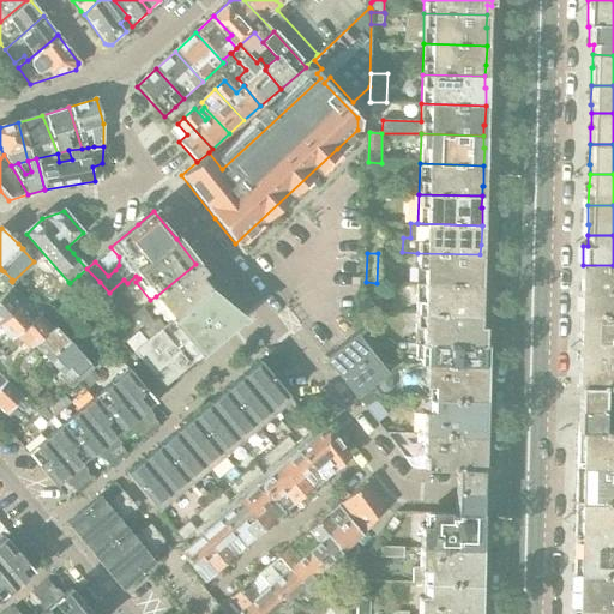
[(416,283),(481,286),(481,268),(480,268),(480,254),(417,253),(416,283)]
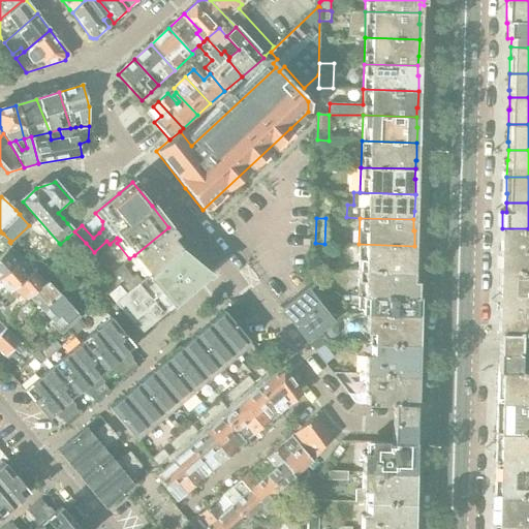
[(150,275),(181,252),(175,245),(170,240),(176,236),(168,227),(134,255),(150,275)]
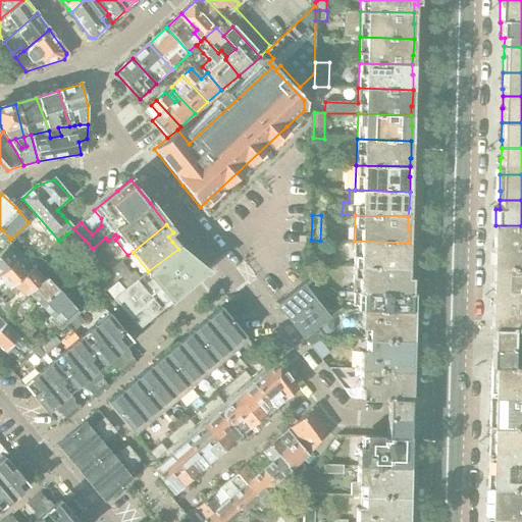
[(521,268),(521,225),(496,225),(494,225),(493,267),(521,268)]
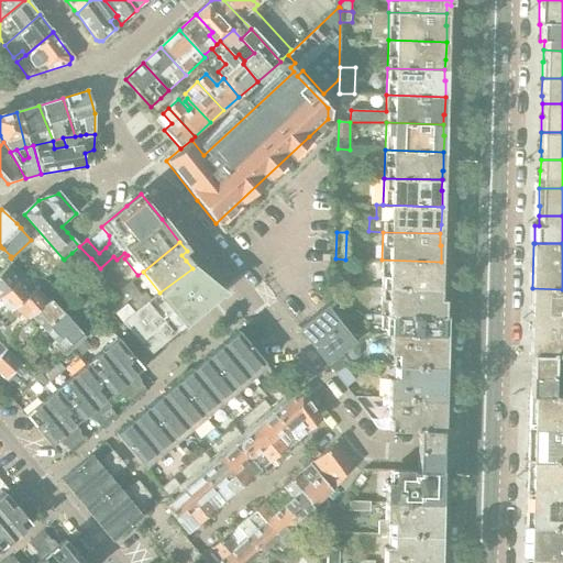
[(83,266),(91,258),(79,246),(72,253),(83,266)]
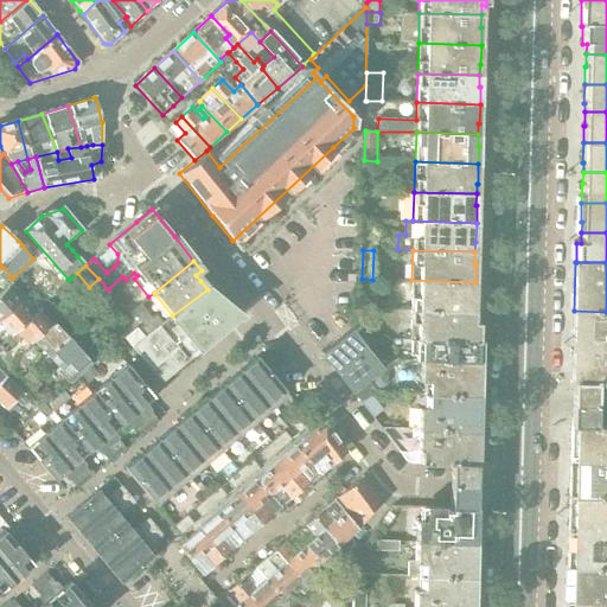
[(0,320),(26,296),(27,295),(12,279),(11,278),(12,276),(4,268),(0,272),(0,278),(8,287),(0,294),(0,320)]
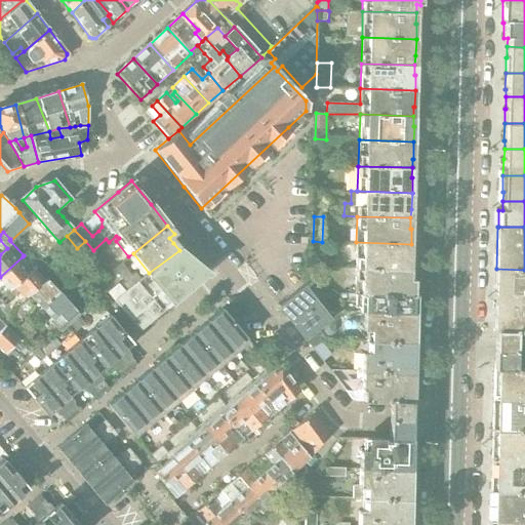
[(410,261),(411,244),(356,242),(355,268),(409,270),(409,260),(410,261)]
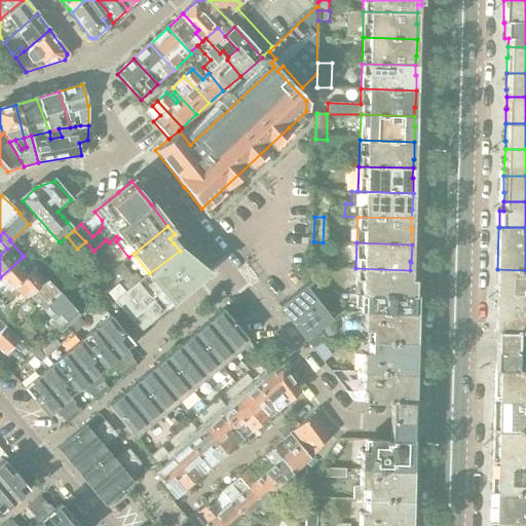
[(313,253),(313,259),(318,264),(325,264),(330,259),(330,253),(325,248),(318,248),(313,253)]
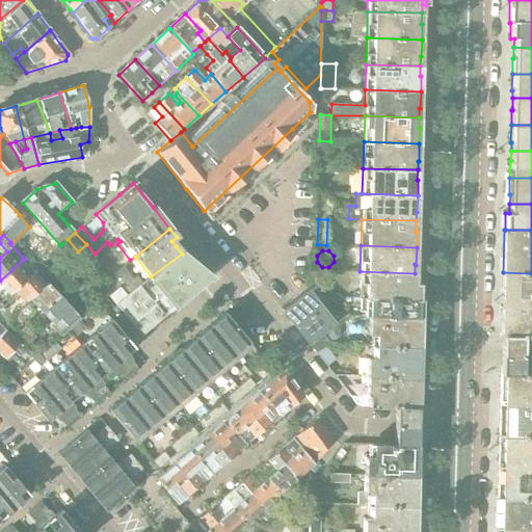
[(152,277),(136,288),(135,289),(129,294),(127,296),(115,306),(142,336),(201,286),(211,277),(182,254),(151,276),(152,277)]
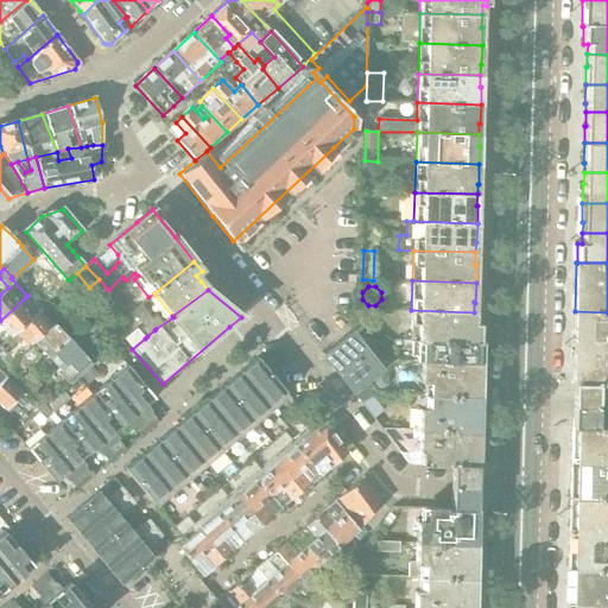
[(12,337),(18,333),(40,311),(39,310),(38,308),(37,309),(26,297),(0,321),(0,334),(2,333),(0,330),(2,328),(12,337)]
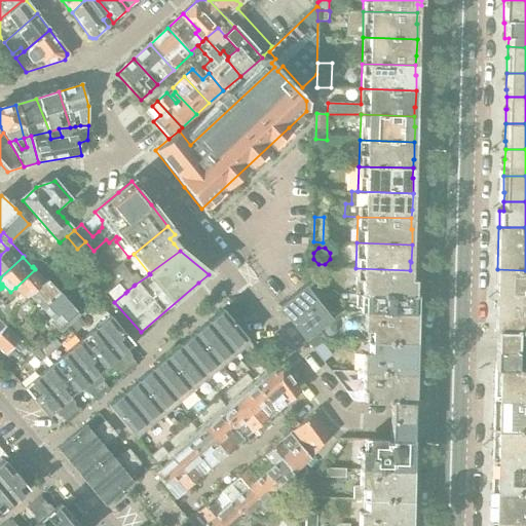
[(121,264),(111,273),(115,277),(118,274),(120,276),(127,271),(121,264)]
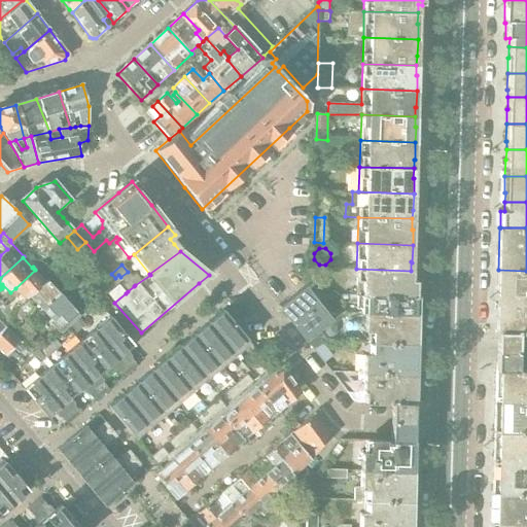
[(355,295),(414,296),(415,281),(411,281),(411,271),(356,269),(355,294),(355,295)]
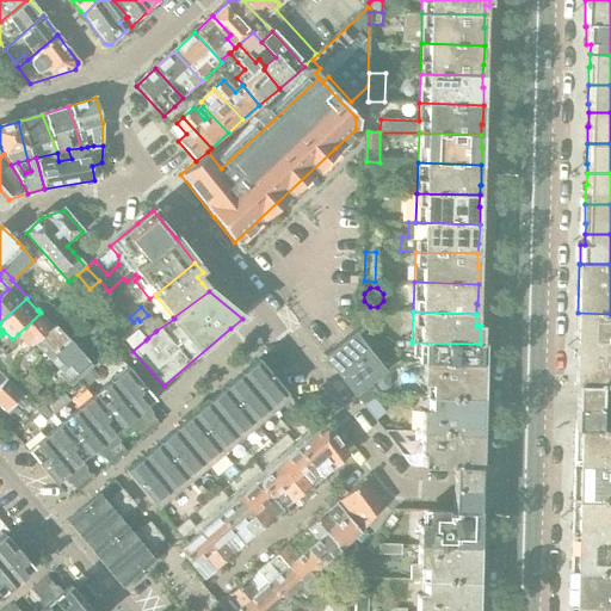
[(8,366),(53,326),(41,313),(18,334),(25,341),(23,344),(22,343),(7,355),(1,349),(0,349),(0,359),(0,360),(7,368),(8,366)]
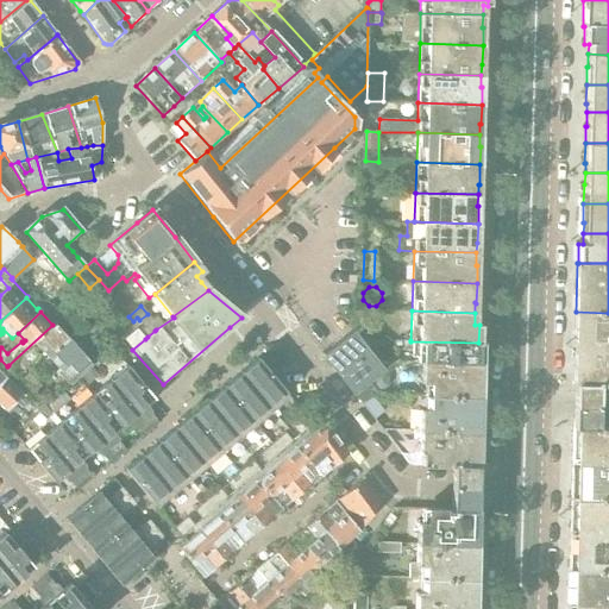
[(597,408),(598,387),(608,387),(608,313),(576,312),(575,350),(573,385),(573,407),(573,414),(572,428),(571,464),(571,498),(608,500),(608,428),(597,429),(597,414),(597,408)]
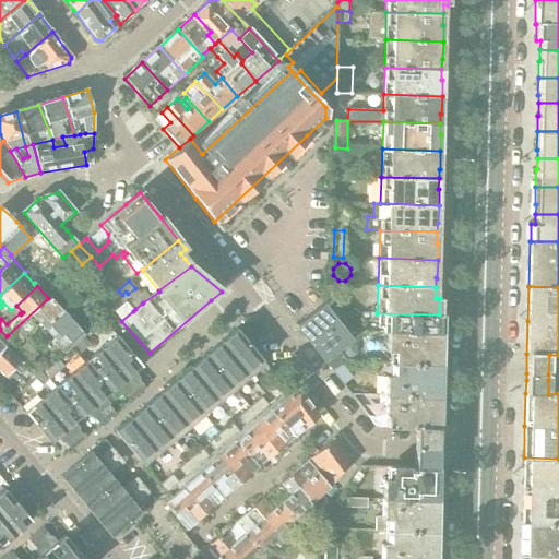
[(135,288),(128,294),(133,300),(137,297),(140,295),(135,288)]
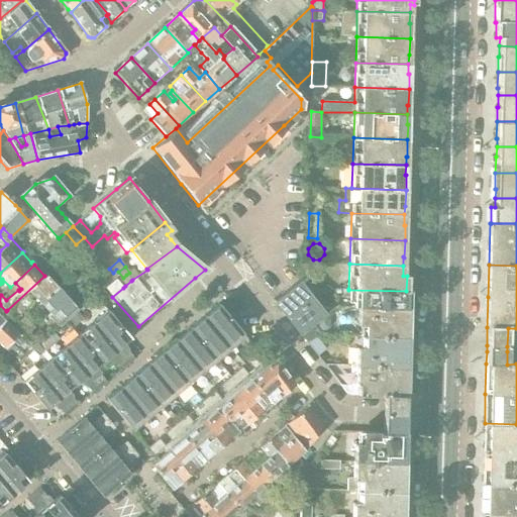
[(58,286),(40,302),(41,303),(50,313),(48,315),(58,324),(61,326),(68,320),(75,327),(84,319),(78,311),(80,309),(66,295),(82,281),(85,279),(77,270),(58,286)]
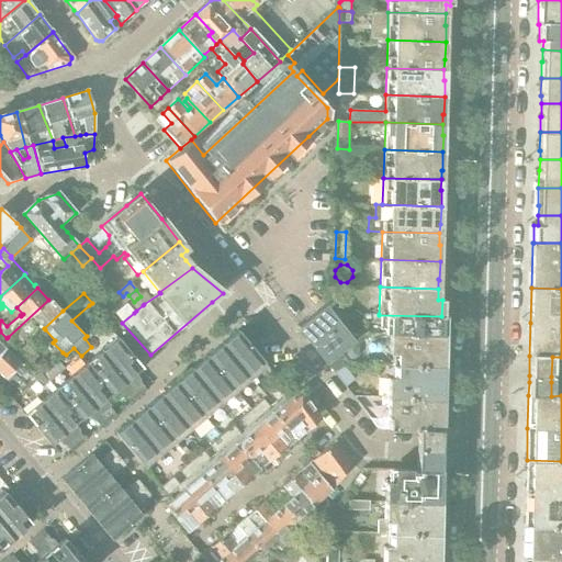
[(141,296),(137,299),(143,305),(144,304),(149,300),(145,293),(141,296)]
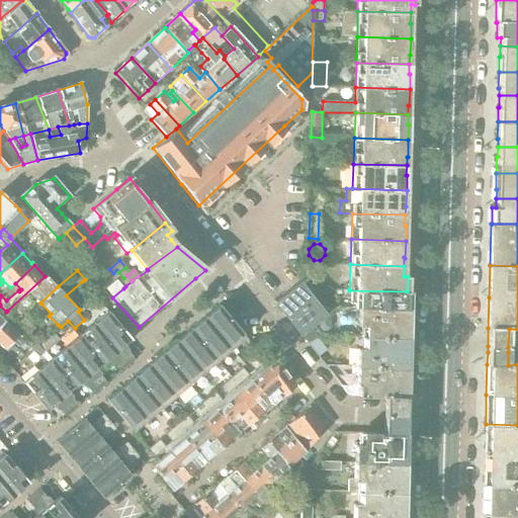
[(40,303),(58,286),(47,275),(45,276),(7,311),(14,319),(21,314),(20,313),(33,301),(32,301),(36,298),(40,303)]
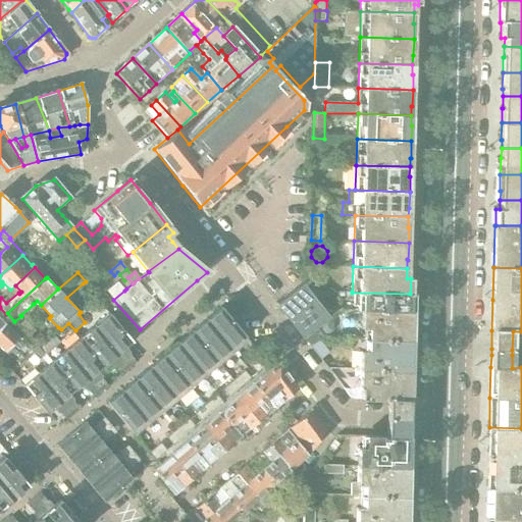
[(124,280),(121,282),(126,289),(133,283),(127,277),(124,280)]
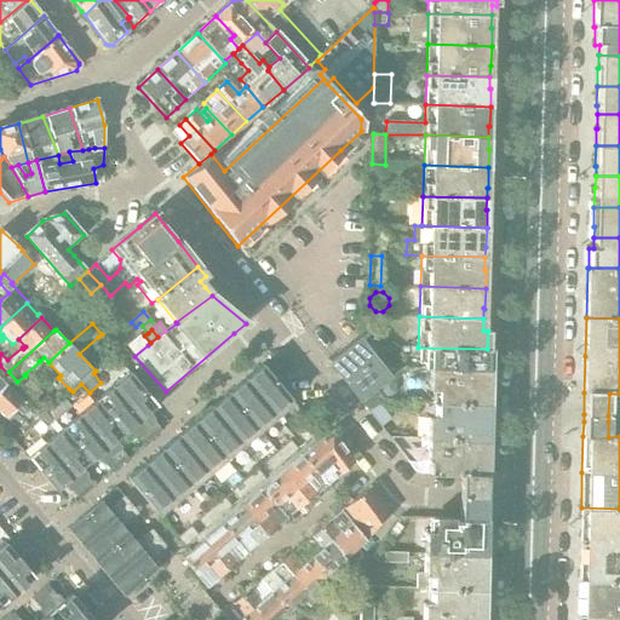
[(135,356),(148,345),(139,336),(126,346),(135,356)]
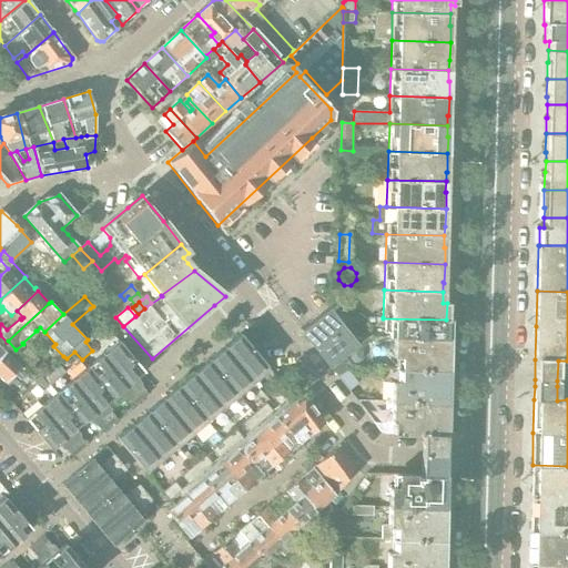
[(315,350),(344,327),(332,311),(303,334),(315,350)]
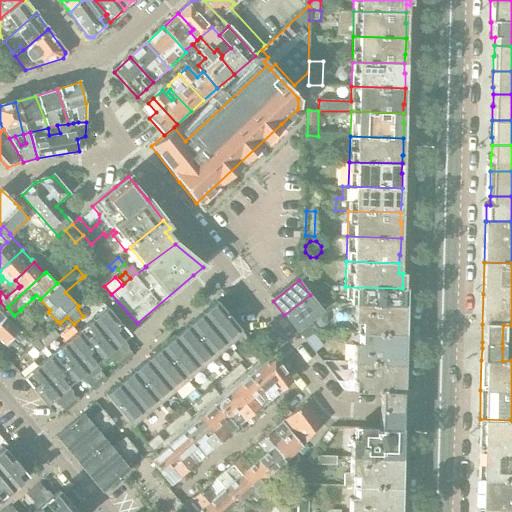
[(361,323),(360,332),(402,334),(403,305),(403,288),(402,288),(345,287),(345,286),(337,286),(337,287),(332,287),(332,294),(346,294),(346,300),(354,300),(353,322),(361,323)]
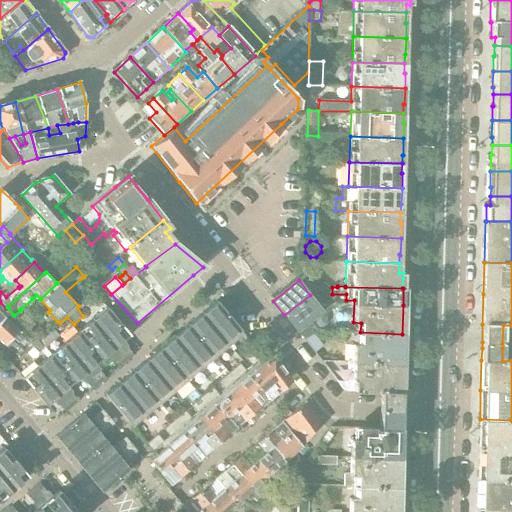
[(310,295),(284,315),(297,331),(310,321),(313,318),(323,311),(318,304),(310,295)]
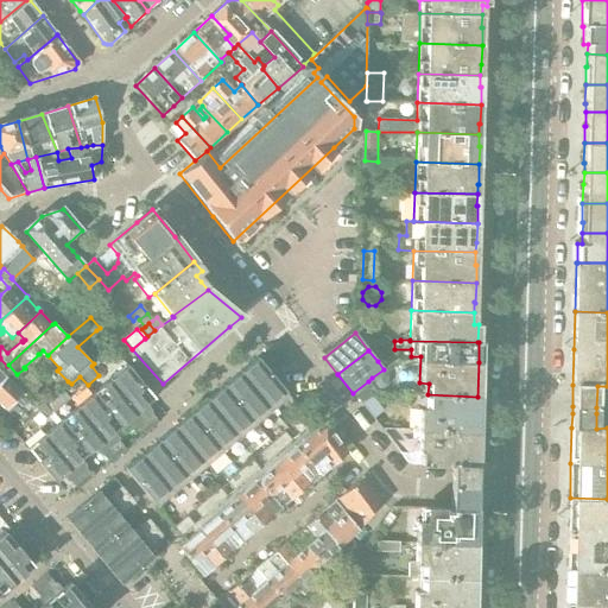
[(241,372),(273,411),(290,398),(258,359),(241,372)]
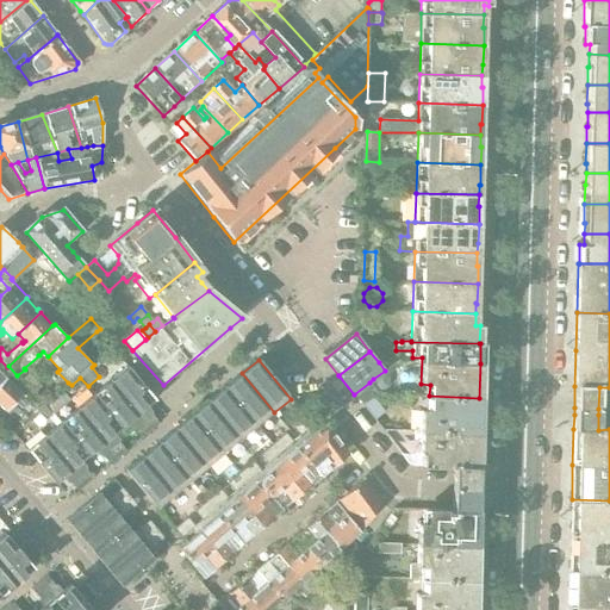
[(110,380),(153,430),(159,424),(151,416),(145,415),(142,410),(154,399),(126,366),(110,380)]
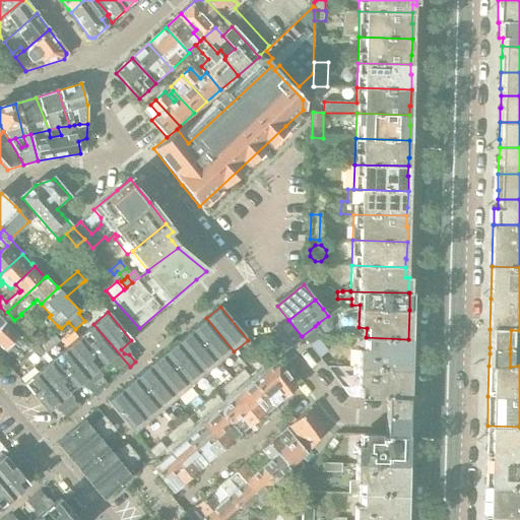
[(16,340),(19,336),(5,323),(0,317),(0,346),(17,363),(30,348),(25,343),(23,346),(16,340)]
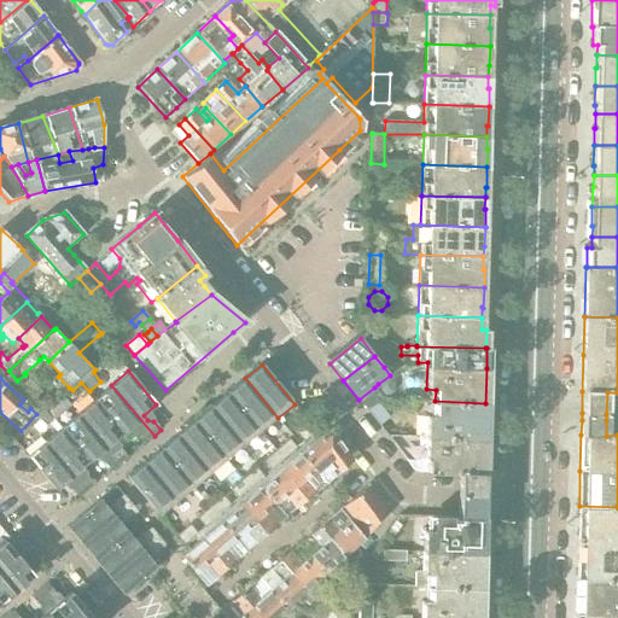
[(27,390),(34,382),(34,380),(30,377),(22,384),(27,390)]
